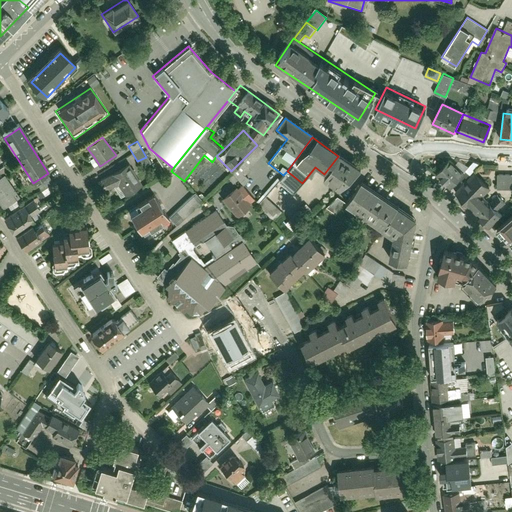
[(338,156),(324,174),(322,176),(348,195),(364,175),(356,169),(338,156)]
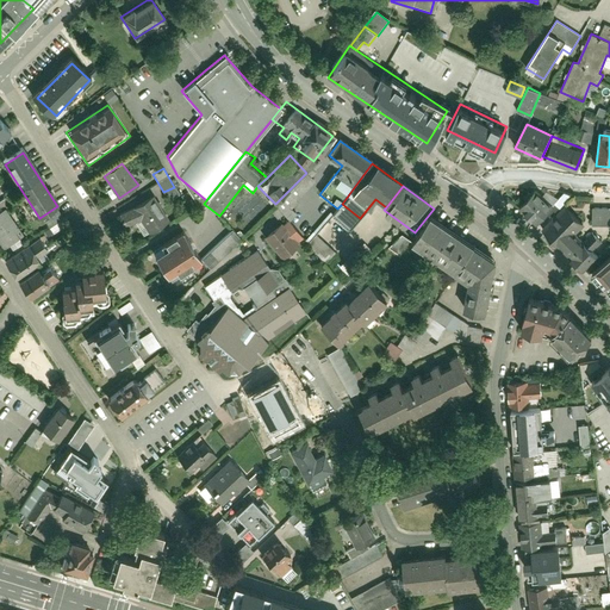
[(554,206),(537,192),(523,209),(540,223),(554,206)]
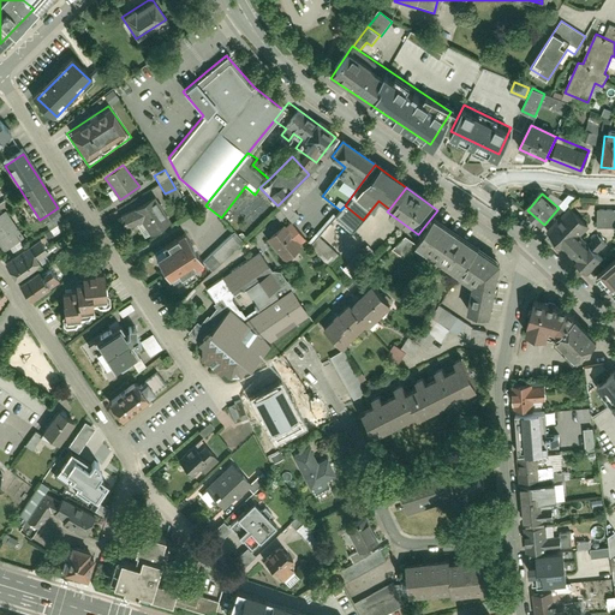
[(169,220),(154,196),(121,216),(129,228),(142,220),(150,232),(169,220)]
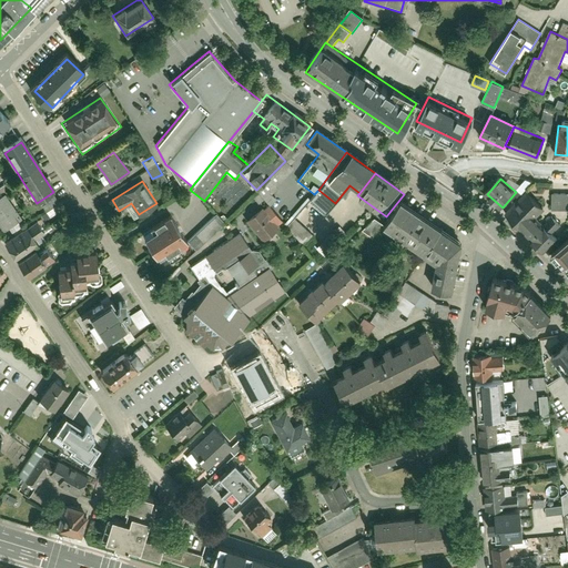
[(541,253),(567,227),(555,214),(545,224),(535,214),(544,205),(529,190),(507,212),(534,240),(530,242),(541,253)]
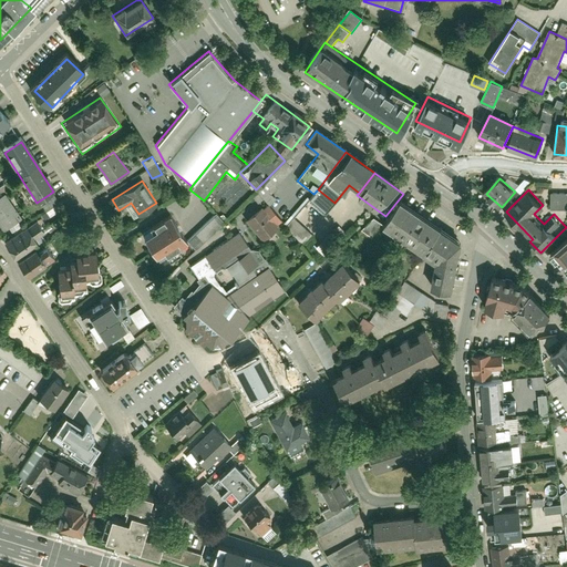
[(10,194),(0,198),(0,223),(4,229),(24,218),(10,194)]
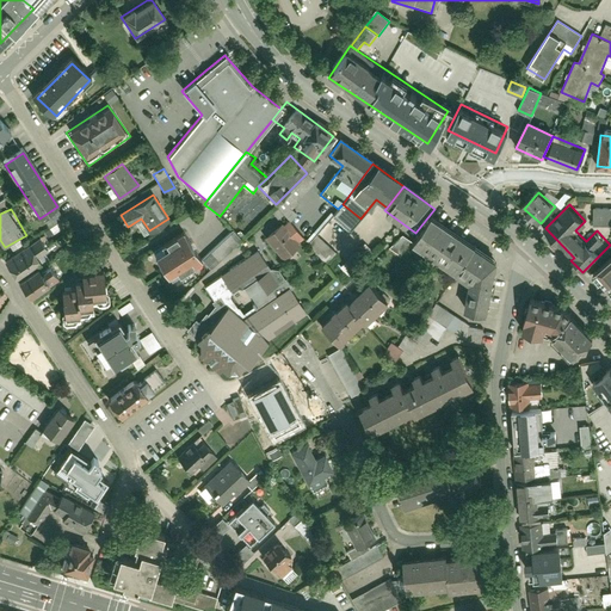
[(289,218),(265,236),(282,259),(306,241),(289,218)]
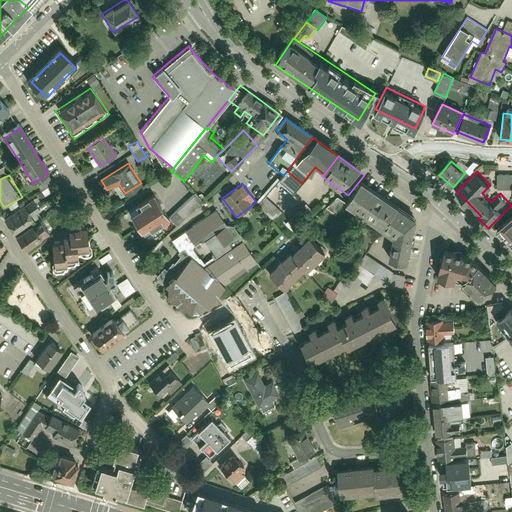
[(415,219),(363,184),(348,206),(391,236),(388,260),(410,262),(415,219)]
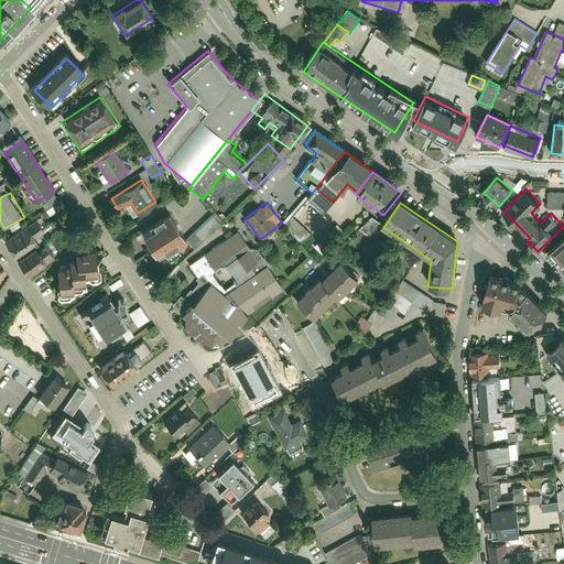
[(223,220),(215,213),(187,239),(195,247),(223,220)]
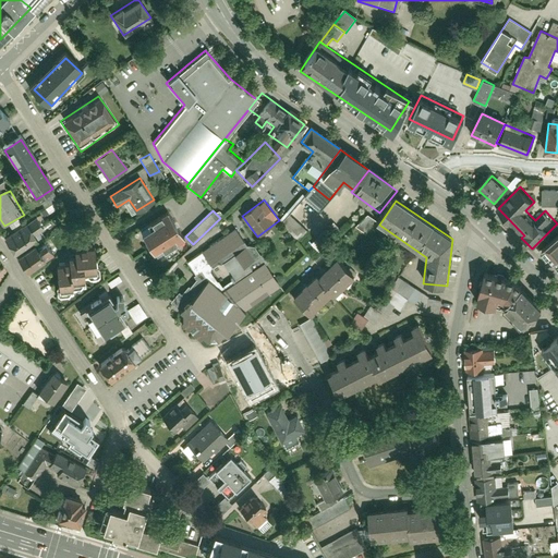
[(293,240),(304,233),(291,210),(280,217),(293,240)]
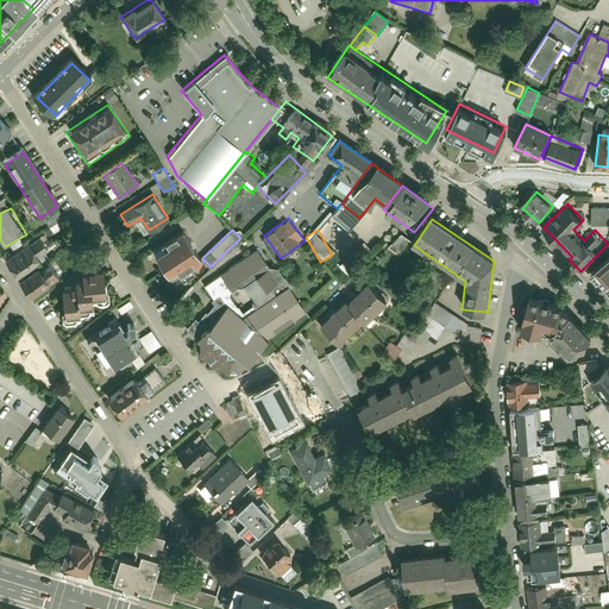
[(199,261),(181,232),(151,251),(158,263),(169,280),(199,261)]
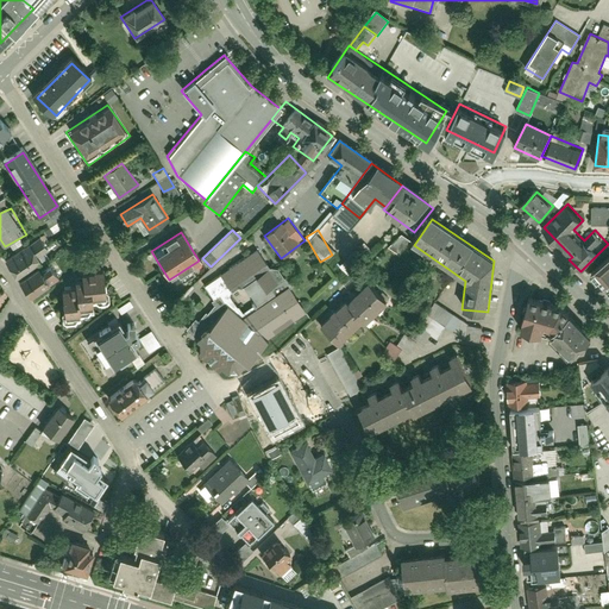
[(41,237),(8,258),(20,277),(37,265),(41,263),(38,259),(50,251),(41,237)]
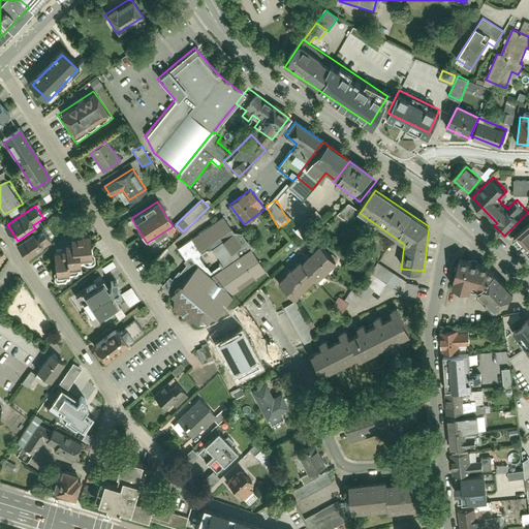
[(311,226),(322,219),(316,211),(306,219),(311,226)]
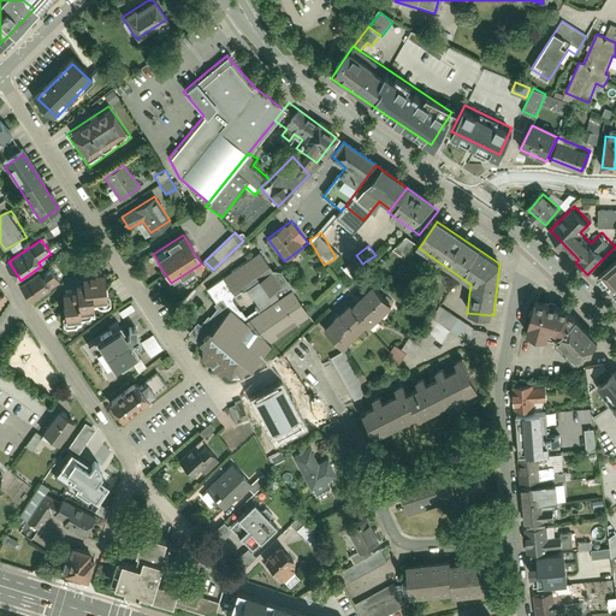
[(224,298),(230,308),(193,351),(229,380),(244,380),(272,347),(266,342),(308,317),(292,290),(282,271),(278,265),(271,270),(262,254),(225,277),(208,286),(218,302),(224,298)]
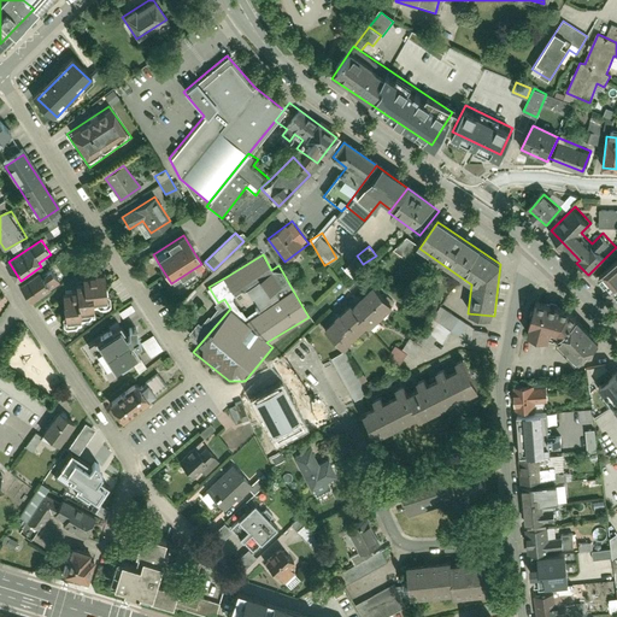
[(37,269),(21,281),(33,300),(59,282),(50,268),(41,274),(37,269)]
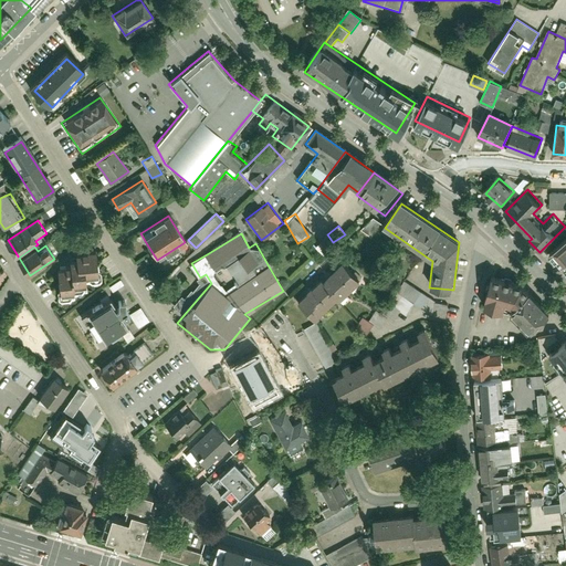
[(565,245),(554,255),(565,270),(565,245)]
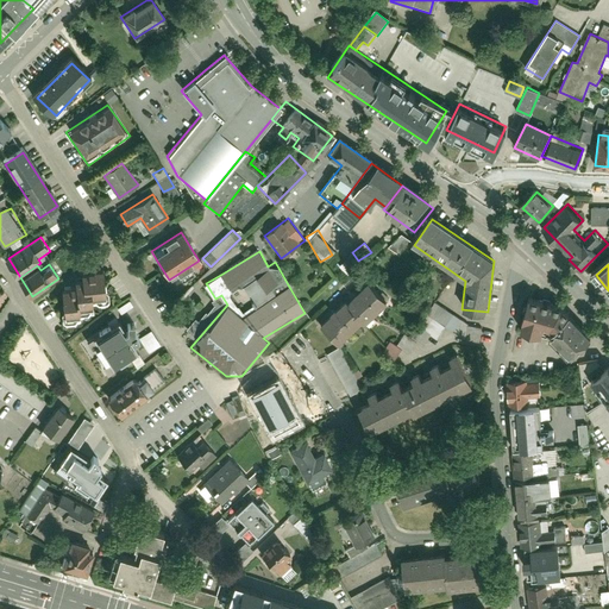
[(75,297),(60,299),(63,326),(80,325),(79,316),(94,315),(93,306),(106,305),(104,278),(83,281),(85,288),(75,289),(75,297)]
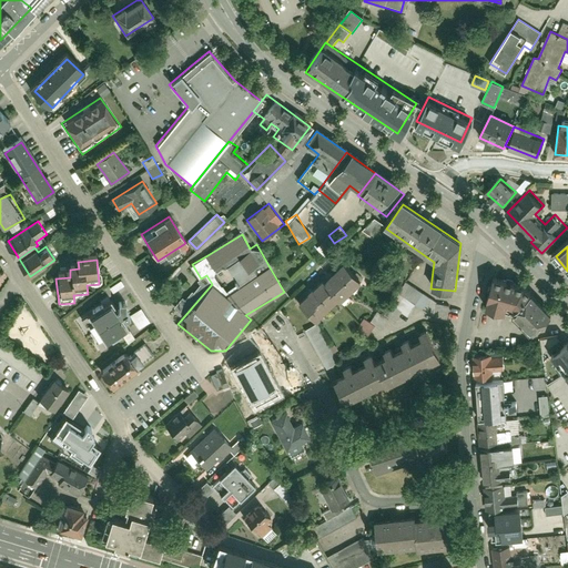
[(321,281),(296,304),(315,323),(337,302),(341,305),(363,285),(344,265),(324,284),(321,281)]
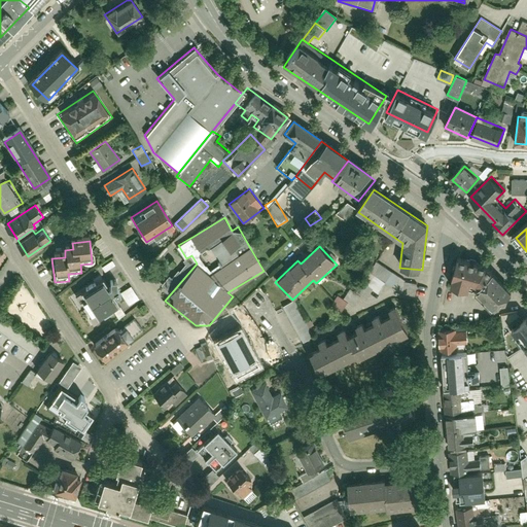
[(467,281),(472,283),(494,305),(511,290),(485,264),(458,255),(449,285),(465,290),(467,281)]
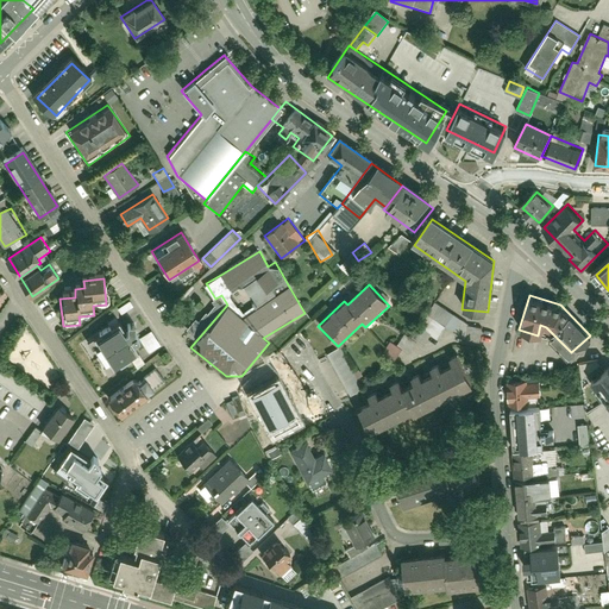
[(391,340),(383,355),(395,362),(402,350),(409,355),(416,343),(422,347),(431,334),(438,339),(446,325),(429,314),(421,327),(415,322),(408,334),(405,332),(397,344),(391,340)]
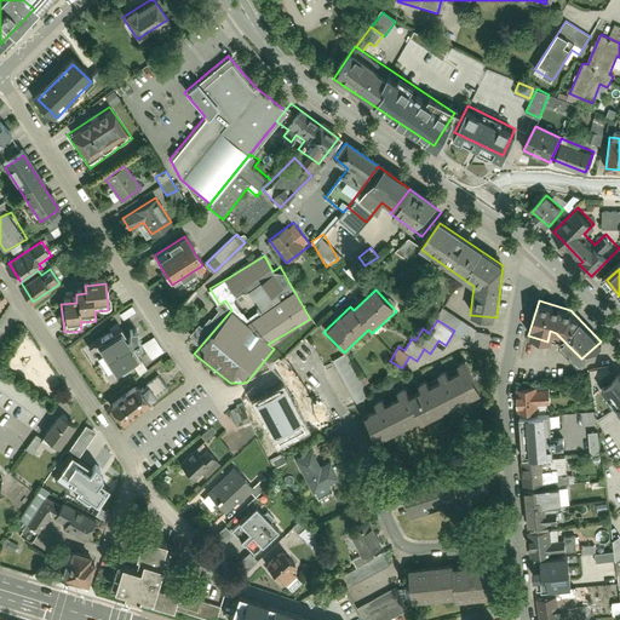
[(127,325),(90,350),(109,380),(139,361),(131,350),(151,337),(143,325),(132,332),(127,325)]
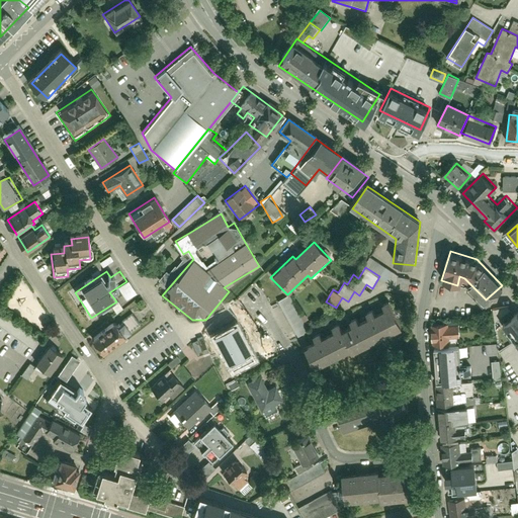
[(127,280),(117,287),(126,299),(136,293),(127,280)]
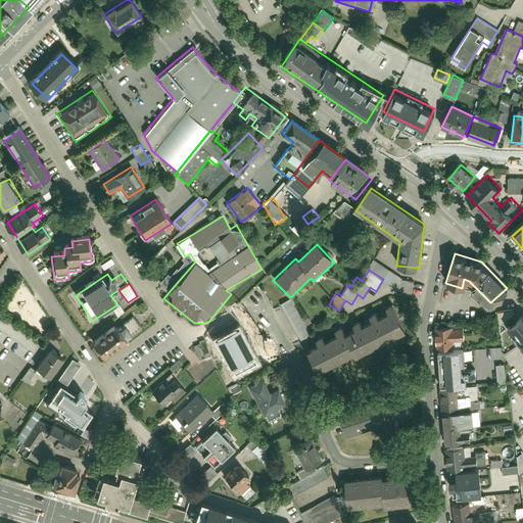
[(312,333),(294,302),(284,308),(302,339),(312,333)]
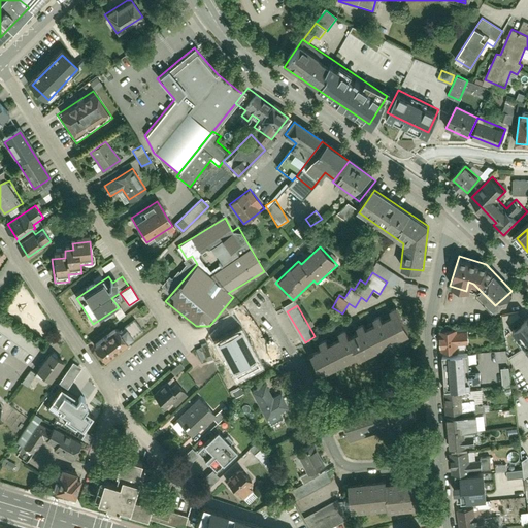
[(527,314),(527,315),(513,326),(527,343),(527,314)]
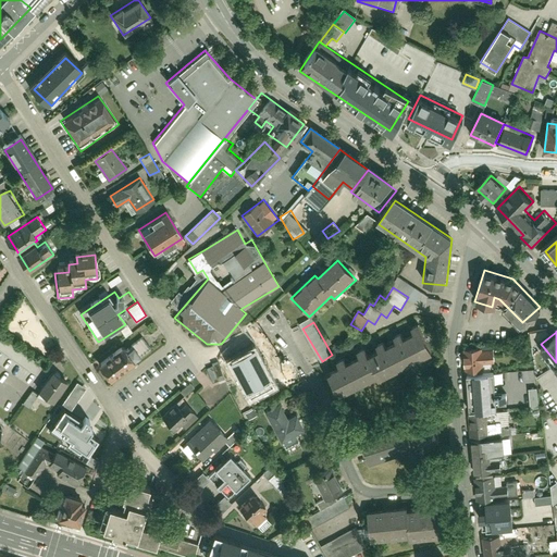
[(335,368),(322,374),(334,399),(371,382),(374,387),(430,360),(416,332),(409,334),(410,337),(401,342),(400,338),(392,343),(393,346),(383,350),(382,347),(374,350),(376,355),(364,360),(360,350),(353,354),(355,358),(344,363),(342,359),(333,363),(335,368)]
